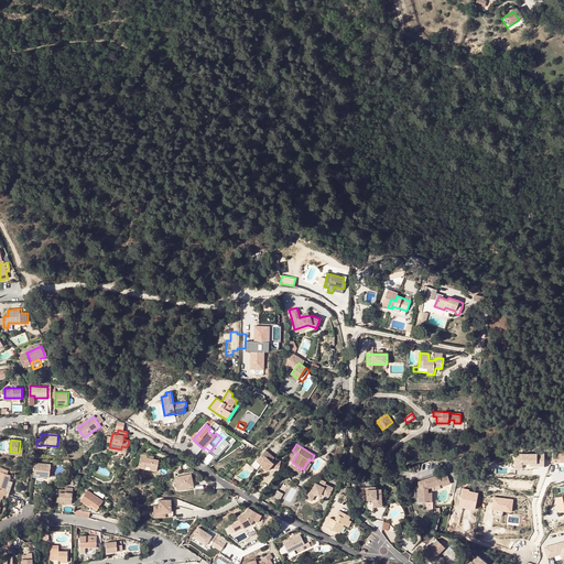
[(266,449),(256,461),(260,464),(264,467),(267,469),(270,467),(280,470),(281,463),(275,461),(273,458),(274,457),(266,449)]
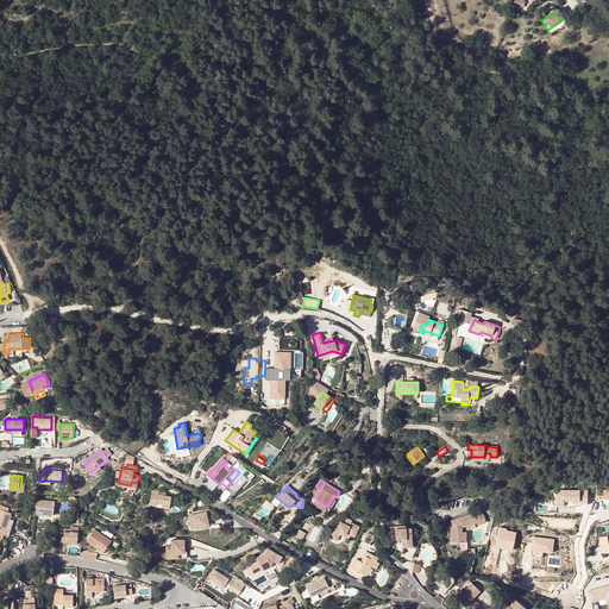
[(311,496),(315,498),(321,490),(316,487),(311,496)]
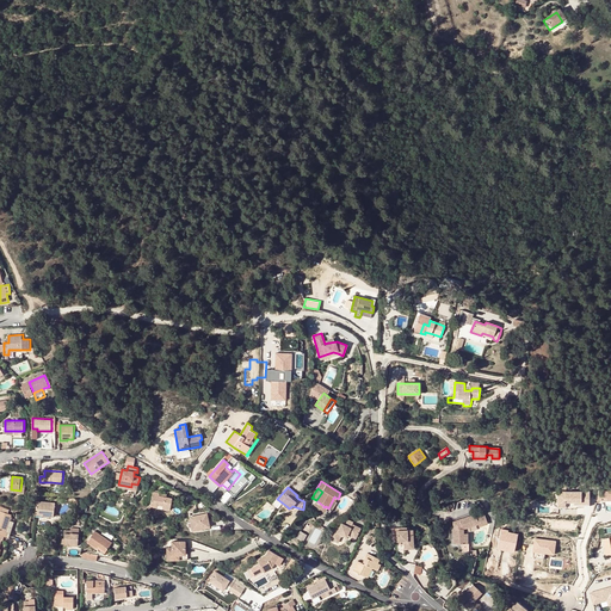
[(610,491),(599,492),(599,500),(610,499),(610,491)]
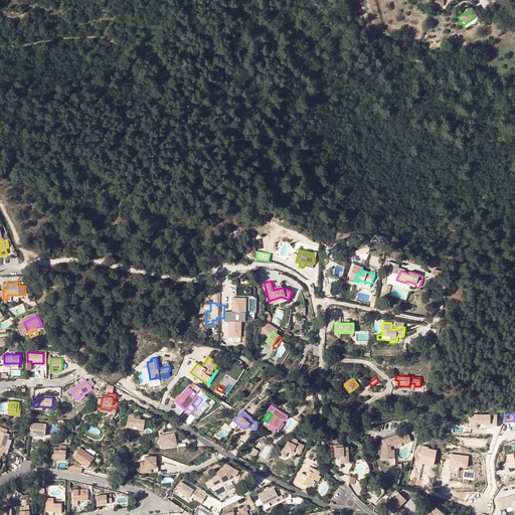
[(127,426),(133,428),(133,425),(138,426),(138,430),(144,431),(145,420),(135,418),(135,415),(129,414),(127,426)]
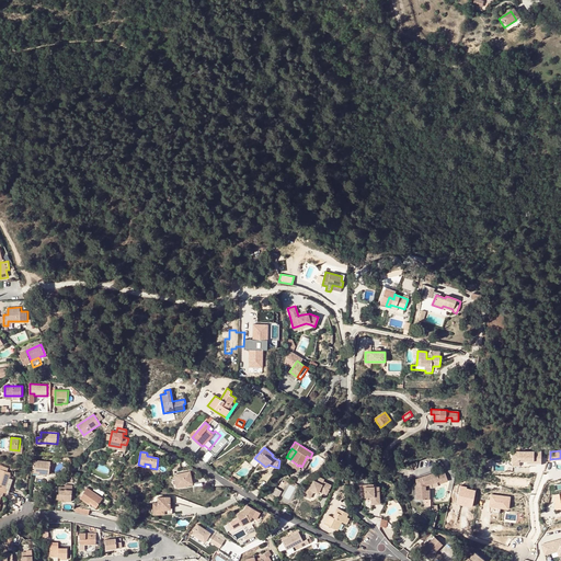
[(541,451),(513,451),(513,456),(515,456),(515,460),(529,460),(529,462),(535,462),(535,458),(541,458),(541,451)]
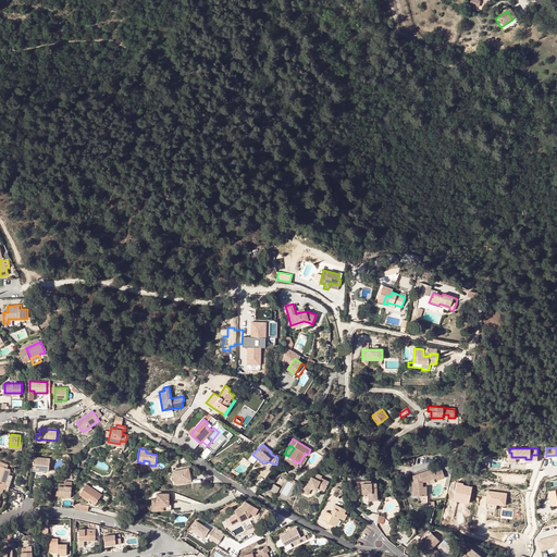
[(309,456),(308,455),(305,453),(299,463),(302,466),(309,456)]
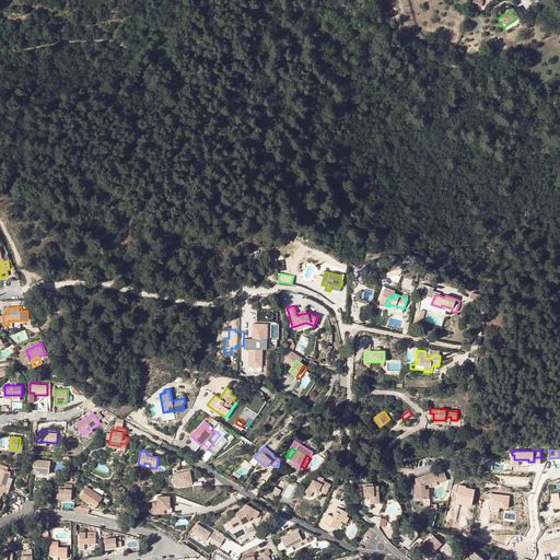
[(457,458),(450,457),(447,465),(455,466),(457,458)]
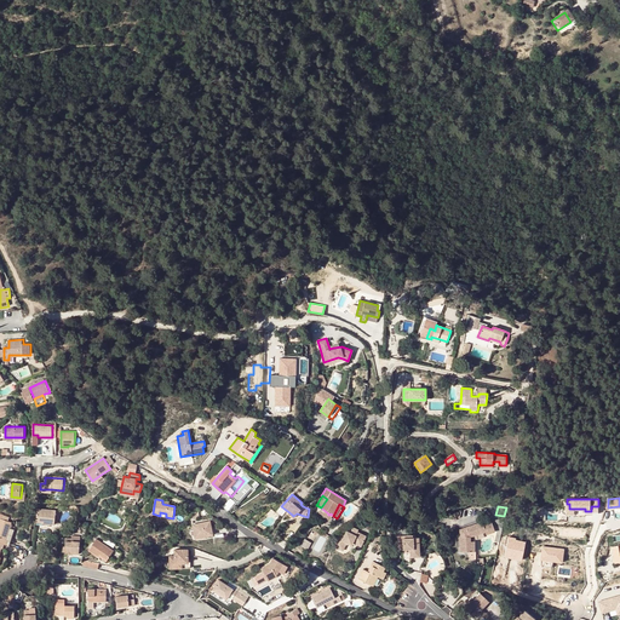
[(56,511),(38,509),(36,521),(44,522),(44,523),(55,524),(56,511)]
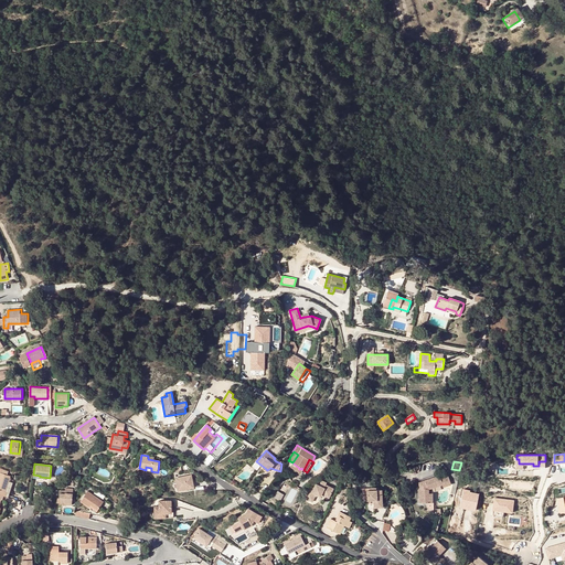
[(301,473),(304,470),(301,468),(300,469),(299,469),(299,468),(294,464),(291,468),(301,473)]
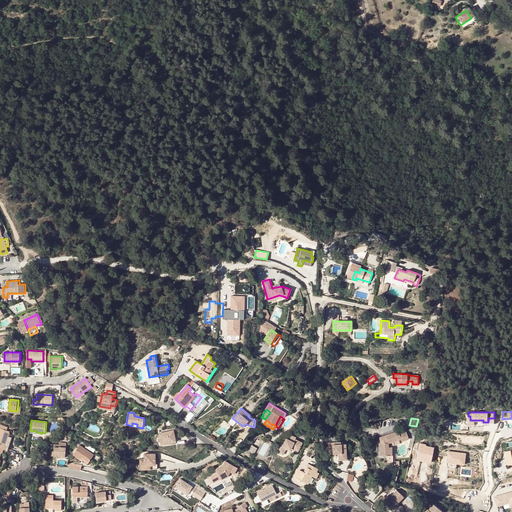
[(5,447),(8,437),(10,432),(7,431),(2,429),(0,428),(0,448),(4,450),(7,451),(8,447),(5,447)]
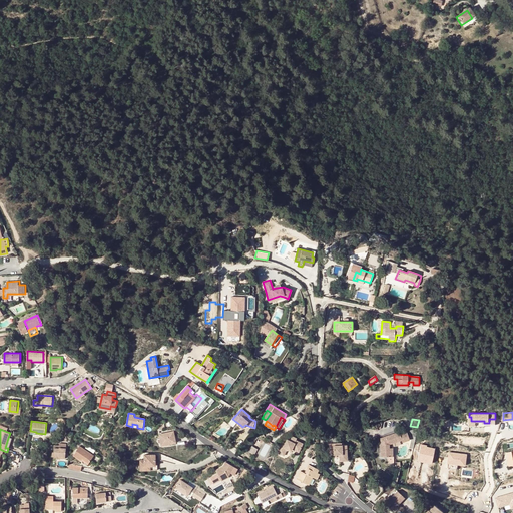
[(172,432),(157,436),(160,447),(175,443),(172,432)]
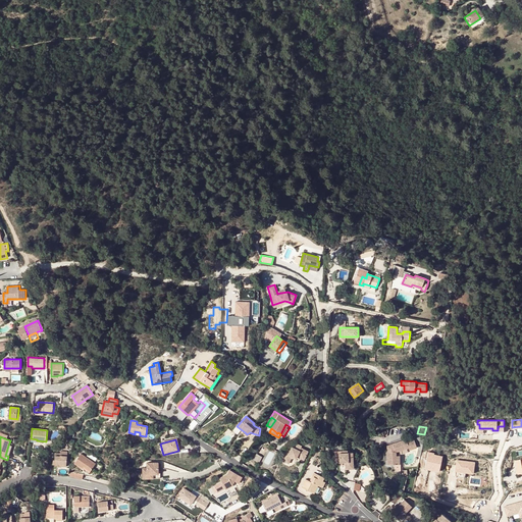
[(396,465),(396,457),(396,452),(409,447),(410,450),(417,447),(415,441),(407,441),(399,441),(393,444),(394,447),(389,448),(389,452),(386,452),(386,465),(396,465)]
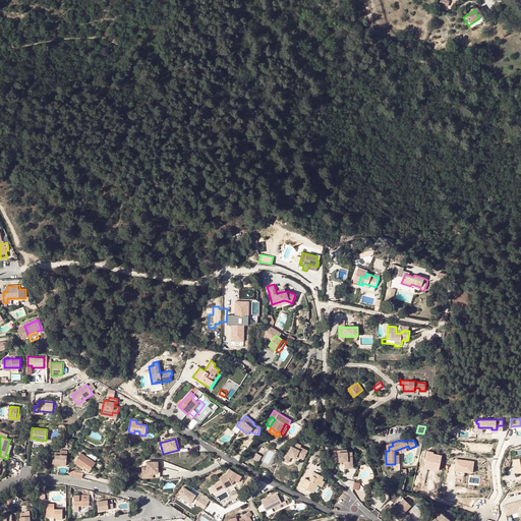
[(286,449),(281,459),(289,463),(291,458),(297,456),(303,459),(307,451),(300,447),(299,450),(292,447),(290,450),(286,449)]
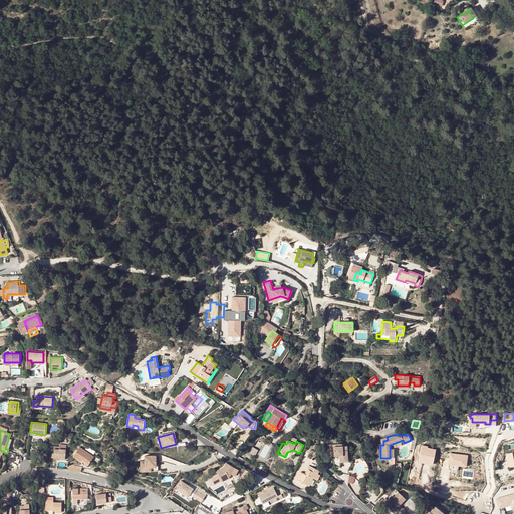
[(338,456),(339,459),(339,460),(347,460),(346,446),(342,446),(335,446),(335,445),(328,445),(328,456),(333,456),(338,456)]
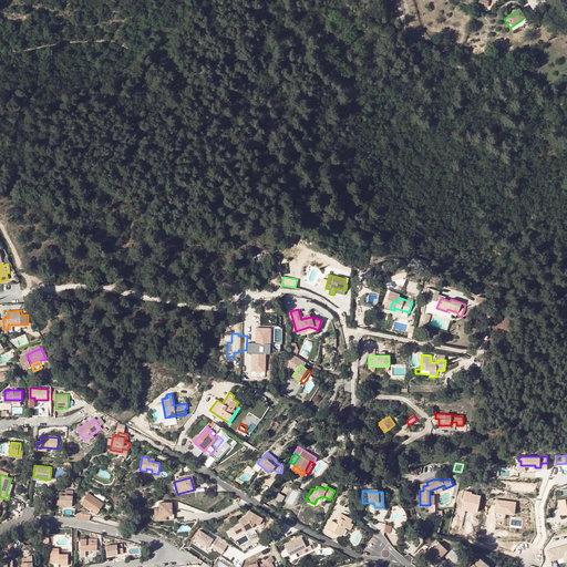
[(58,500),(57,504),(62,505),(64,505),(64,504),(71,505),(73,495),(65,495),(65,493),(60,492),(59,500),(58,500)]
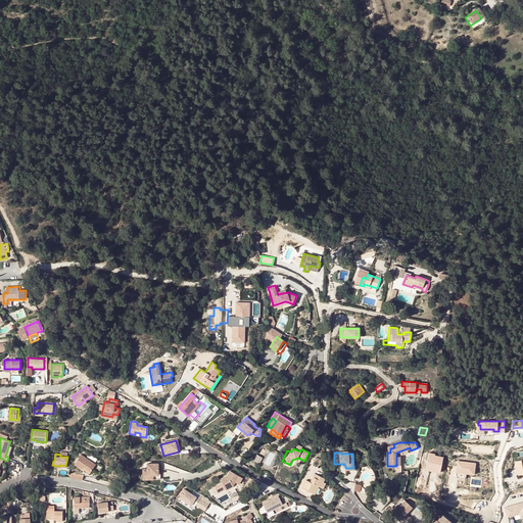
[(96,464),(81,455),(75,464),(83,469),(84,467),(91,472),(96,464)]
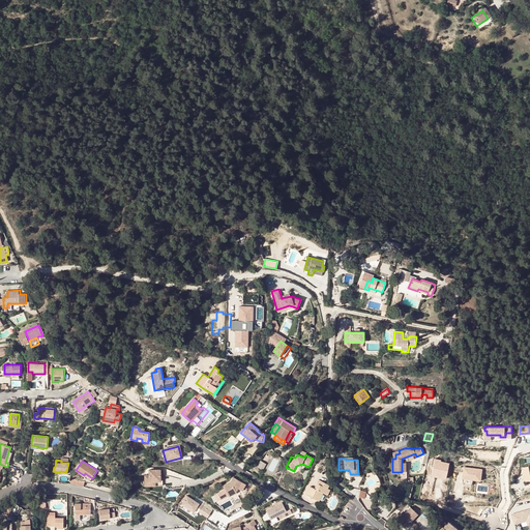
[(266,464),(261,461),(258,466),(263,469),(266,464)]
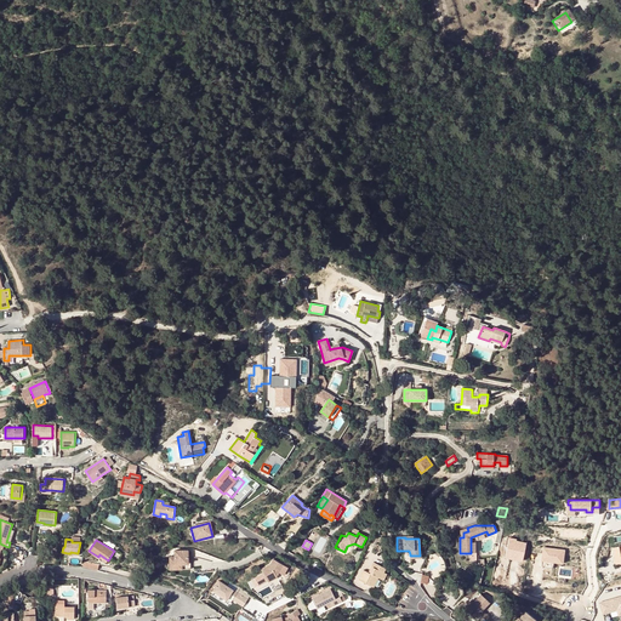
[(543,547),(542,560),(563,563),(565,550),(543,547)]
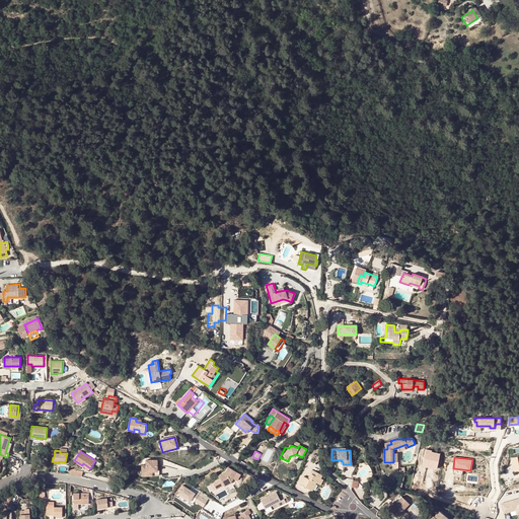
[(146,467),(142,467),(142,477),(159,476),(159,466),(157,466),(157,462),(157,461),(146,462),(146,467)]
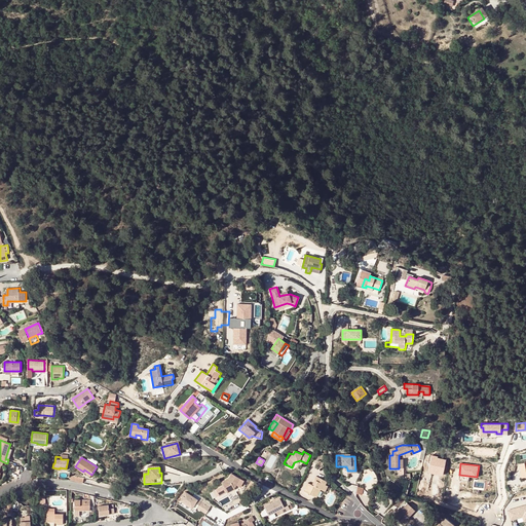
[(222,482),(227,493),(235,489),(234,487),(236,486),(240,479),(232,474),(229,479),(222,482)]
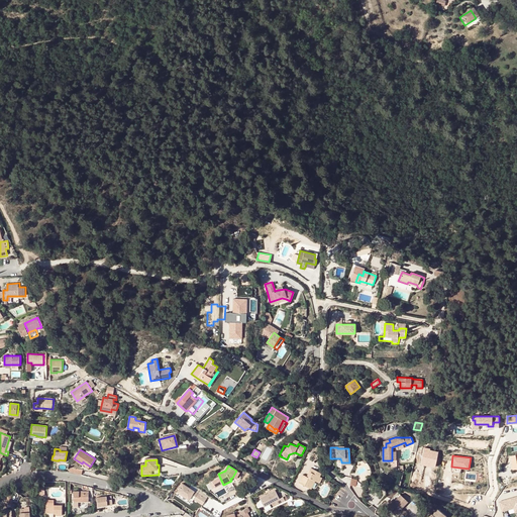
[(309,478),(307,477),(303,475),(299,483),(311,489),(315,481),(317,482),(319,476),(321,473),(311,468),(308,475),(309,476),(309,478)]
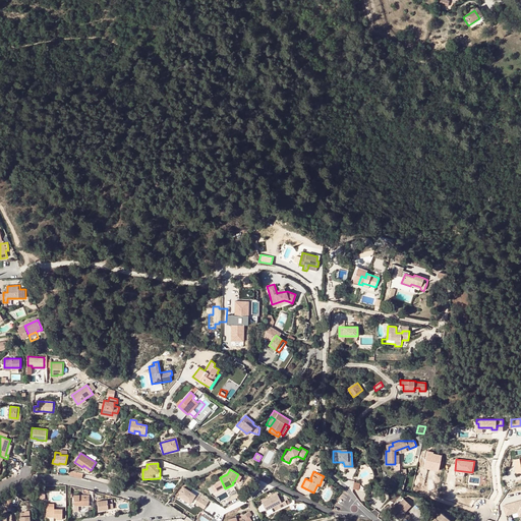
[(235,487),(233,484),(225,488),(229,497),(235,495),(238,493),(237,491),(235,487)]
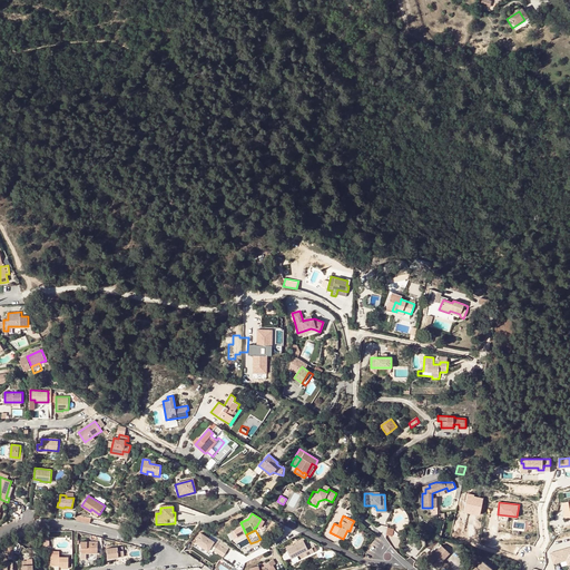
[(227,550),(200,533),(195,542),(208,550),(212,544),(215,548),(214,550),(223,557),(227,550)]
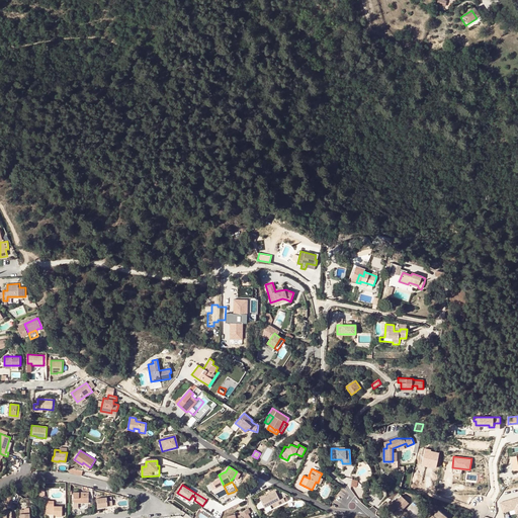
[(265,509),(270,506),(277,503),(279,507),(286,504),(283,499),(280,501),(276,492),(261,500),(265,509)]
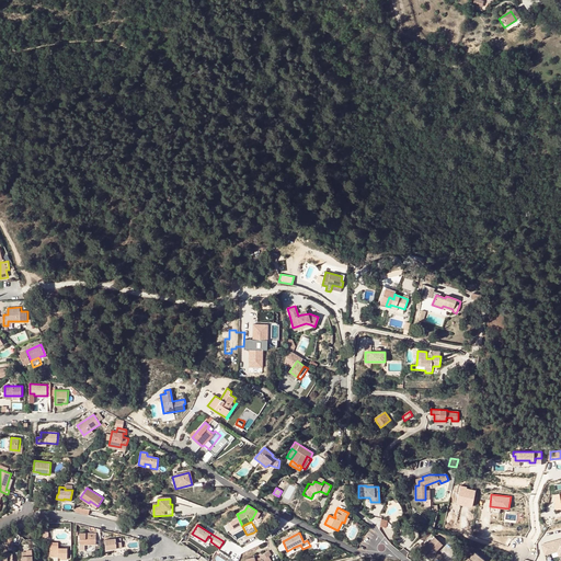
[(80,534),(80,544),(86,545),(86,550),(86,551),(87,551),(93,551),(94,551),(95,551),(95,550),(96,549),(96,545),(96,534),(93,534),(93,535),(90,535),(91,534),(80,534)]
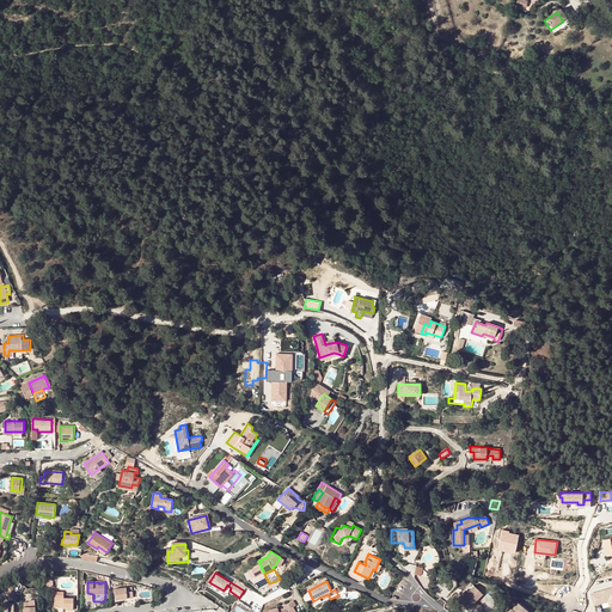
[(476,603),(484,594),(476,586),(465,597),(464,599),(460,603),(469,610),(476,603)]
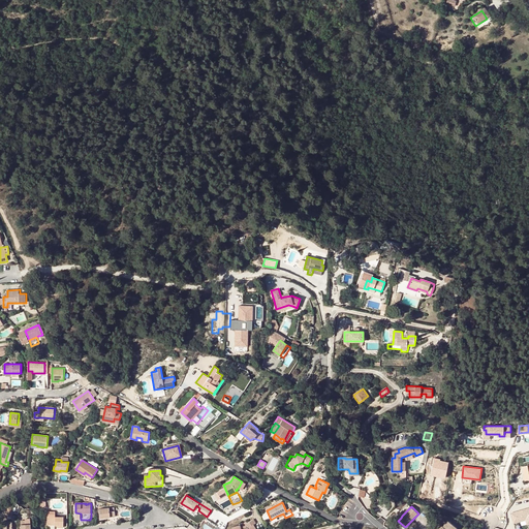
[(525,509),(511,512),(514,523),(526,519),(527,524),(528,523),(528,507),(528,508),(528,509),(525,510),(525,509)]
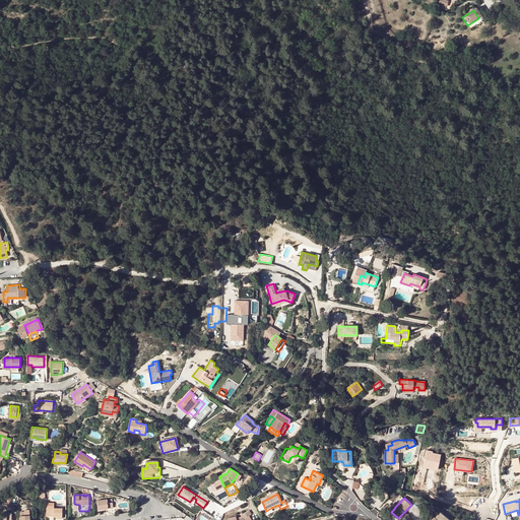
[(113,514),(116,514),(115,507),(113,508),(113,503),(108,503),(108,500),(98,501),(99,511),(105,511),(106,515),(113,514)]
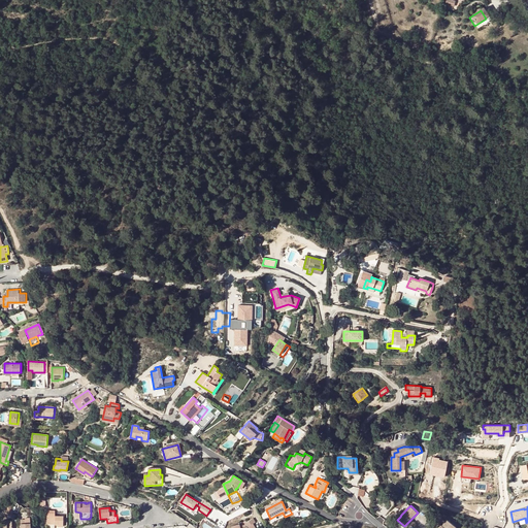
[(55,510),(47,510),(47,516),(47,523),(57,524),(57,527),(58,527),(57,527),(63,527),(63,517),(55,516),(55,510)]
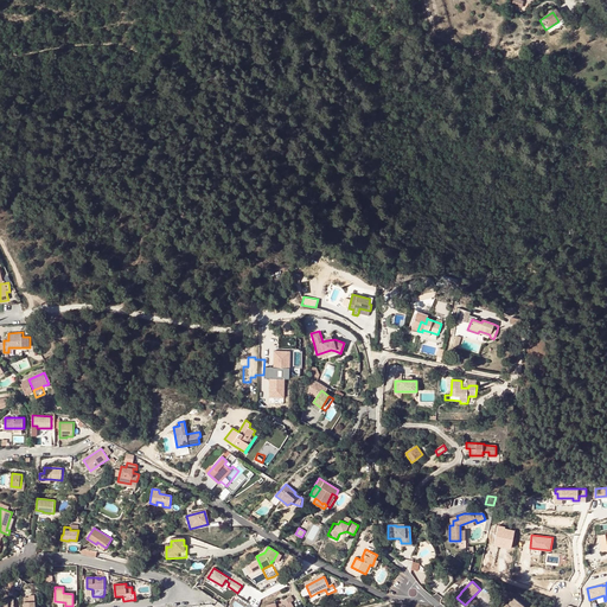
[(280,606),(276,606),(276,604),(267,606),(266,606),(294,606),(292,602),(294,600),(291,596),(282,602),(282,604),(283,606),(280,606)]
